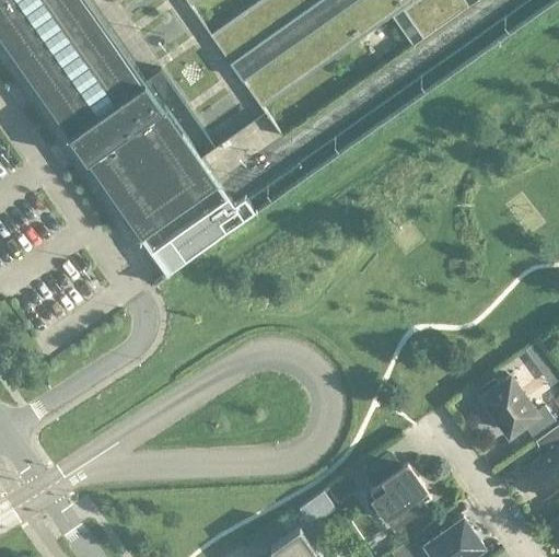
[(0,37),(141,239),(166,275),(244,221),(218,184),(201,160),(88,0),(0,0),(0,37)]
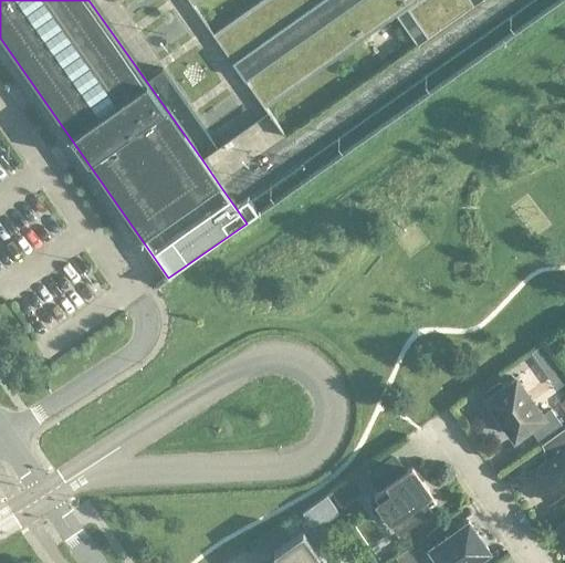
[(262,0),(212,35),(264,111),(363,41),(396,18),(417,48),(484,0),(483,0),(262,0)]
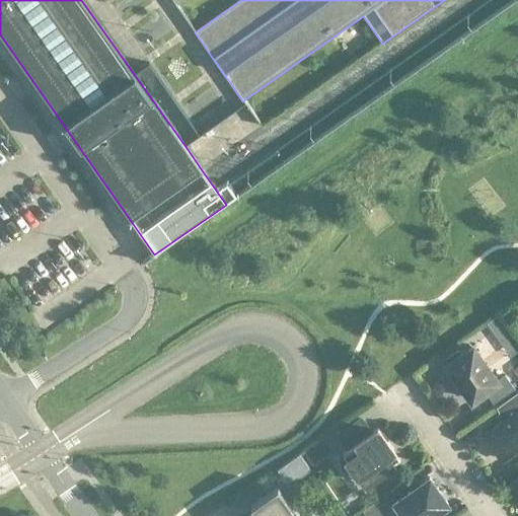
[(506,327),(498,316),(487,324),(495,336),(506,327)]
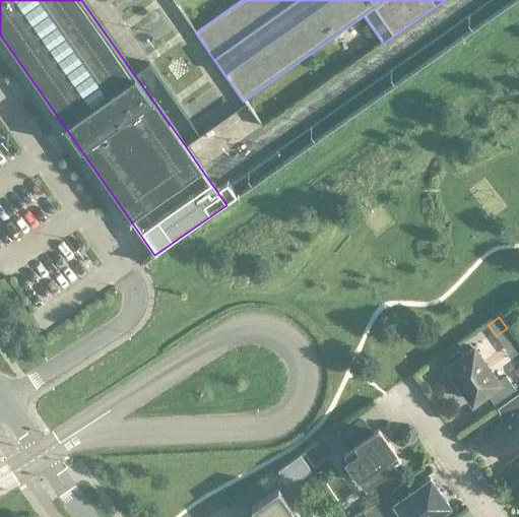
[(497,384),(473,350),(462,359),(458,353),(447,362),(450,367),(448,368),(458,381),(457,382),(458,383),(459,382),(463,388),(462,389),(463,390),(463,389),(472,403),(485,393),(495,405),(515,391),(505,378),(497,384)]
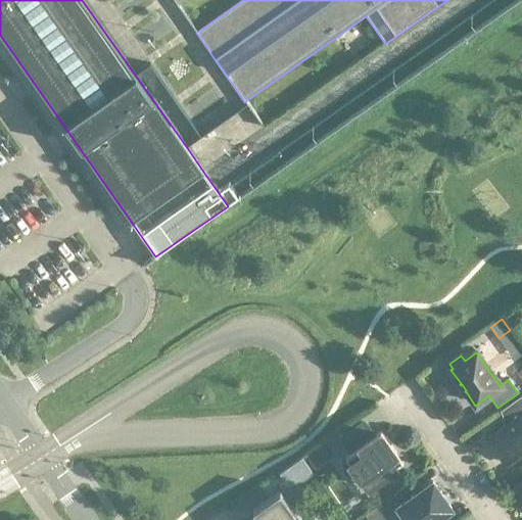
[(521,397),(501,413),(509,425),(488,439),(508,466),(521,456),(521,397)]
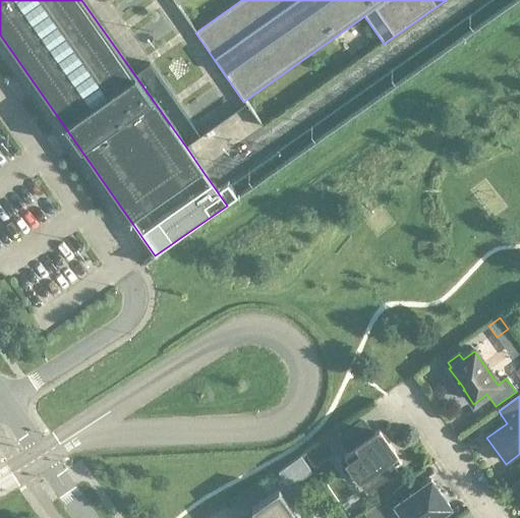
[(344,456),(366,488),(394,469),(393,467),(393,468),(387,459),(393,454),(394,455),(395,454),(379,432),(371,437),(362,423),(341,439),(350,452),(344,456)]
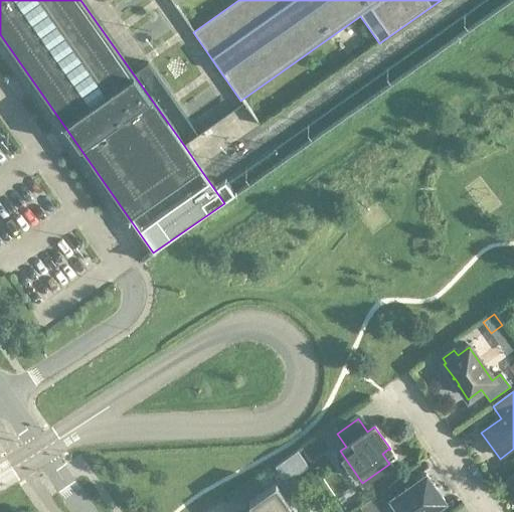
[(303,453),(310,463),(317,459),(310,449),(303,453)]
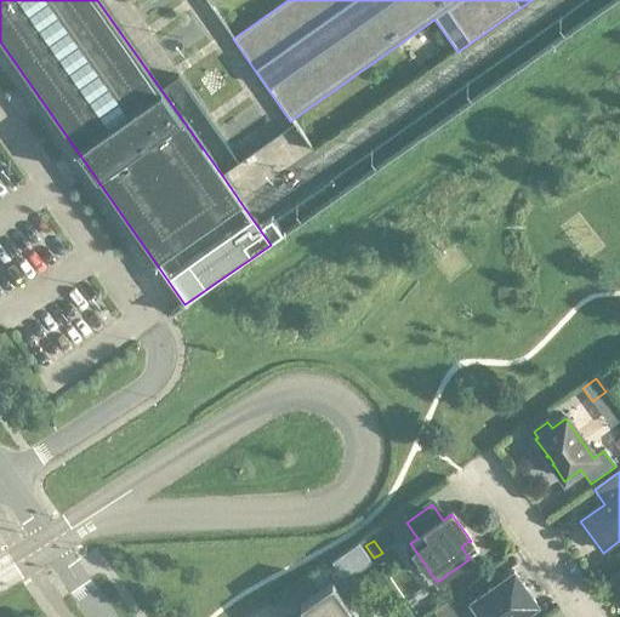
[(358,544),(333,563),(345,581),(370,563),(358,544)]
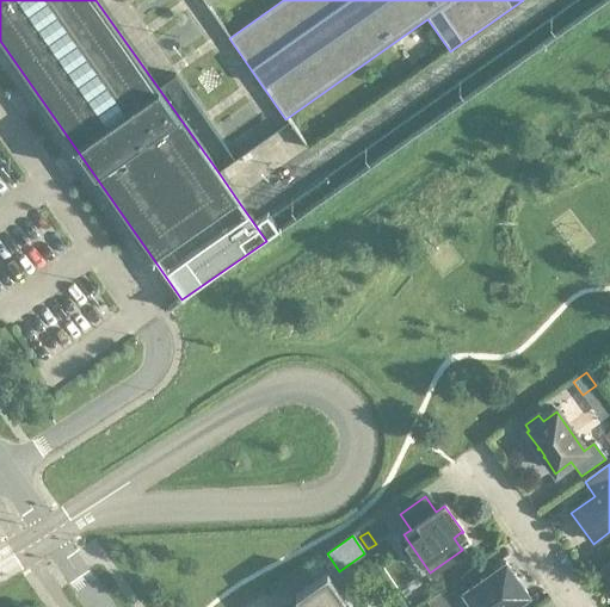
[(494,573),(485,561),(461,577),(469,590),(464,594),(473,606),(511,606),(527,596),(515,578),(516,578),(513,576),(513,577),(510,571),(509,569),(507,569),(505,564),(494,573)]
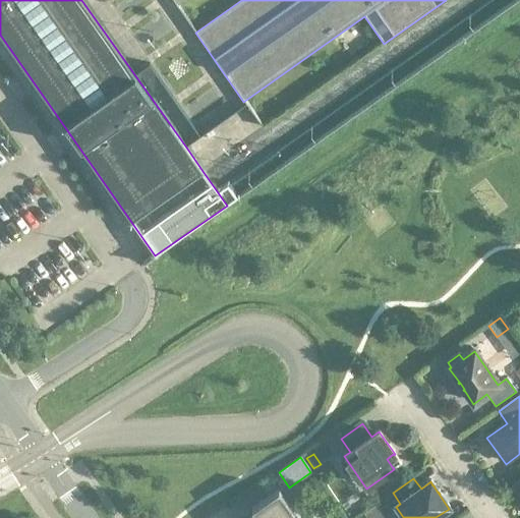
[(293,511),(278,491),(251,509),(256,517),(300,517),(295,509),(293,511)]
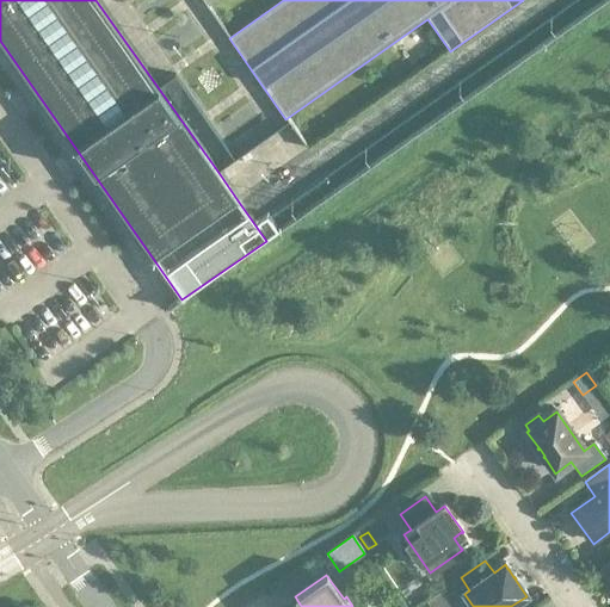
[(451,606),(442,593),(429,602),(431,606),(451,606)]
